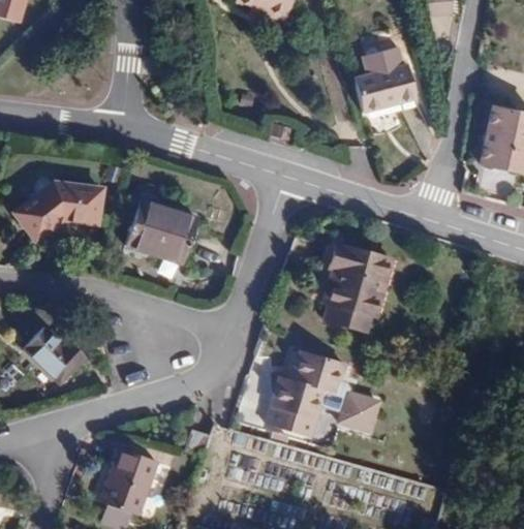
[(34,0),(0,0),(0,13),(30,21),(34,0)]
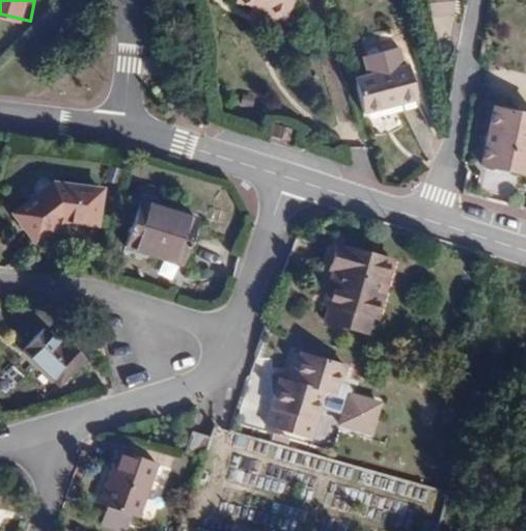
[(239,0),(270,9),(268,18),(289,24),(296,0),(239,0)]
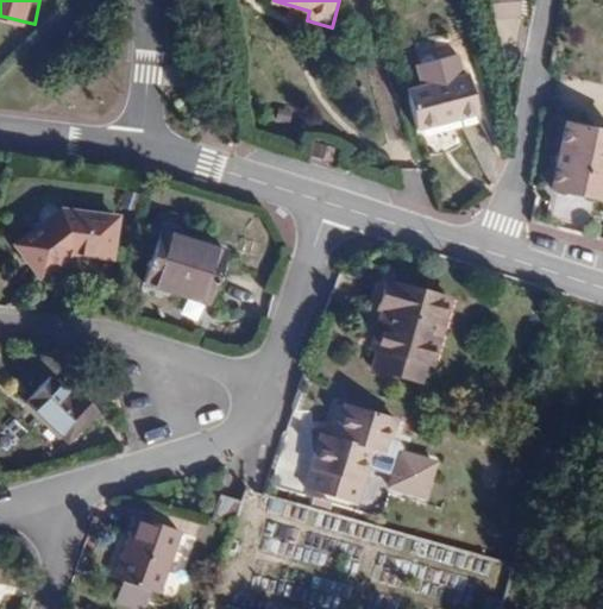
[(472,77),(410,93),(420,130),(482,114),(472,77)]
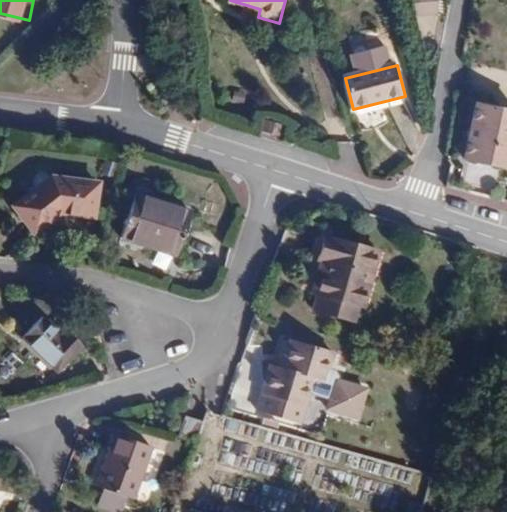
[(506,109),(475,104),(465,158),(506,166),(506,109)]
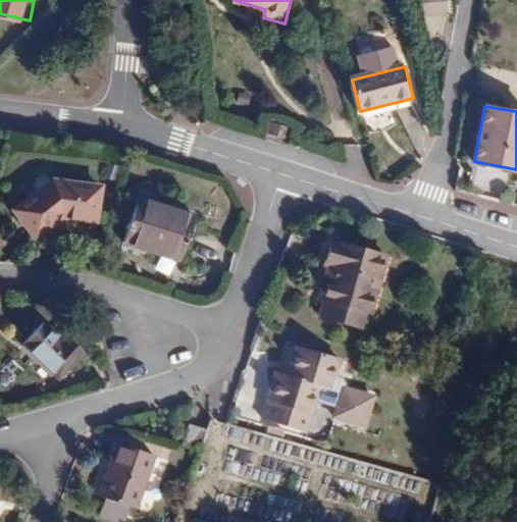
[(272,121),(268,133),(287,138),(290,127),(272,121)]
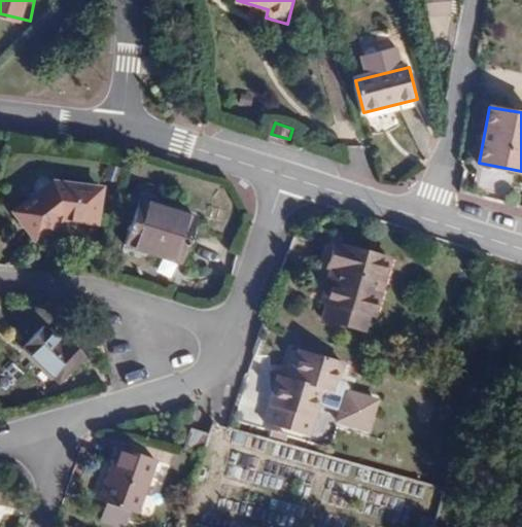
[(36,241),(65,219),(99,224),(105,188),(55,181),(14,212),(36,241)]
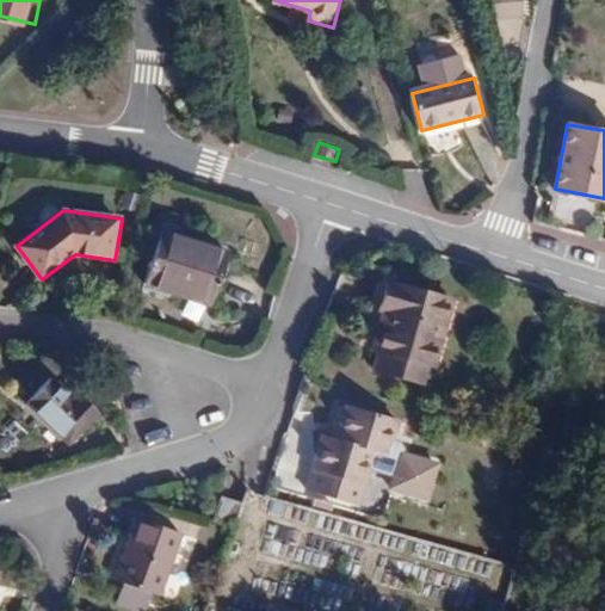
[(230,252),(164,232),(148,283),(215,303),(230,252)]
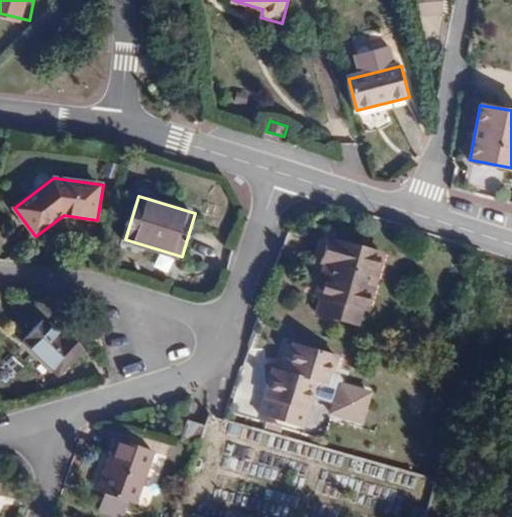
[(369,308),(383,253),(330,240),(326,263),(329,265),(321,294),(369,308)]
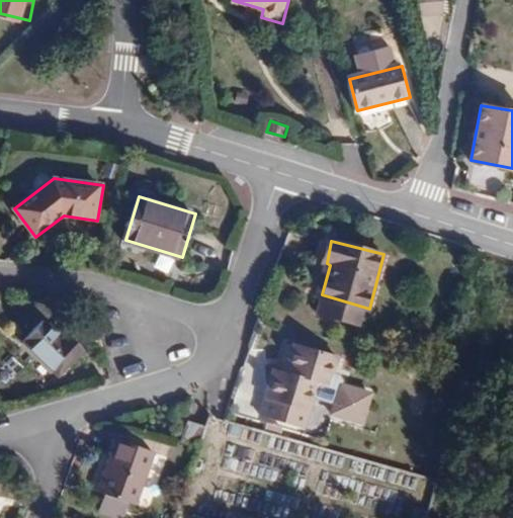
[(46,321),(26,342),(63,375),(88,348),(69,333),(64,337),(46,321)]
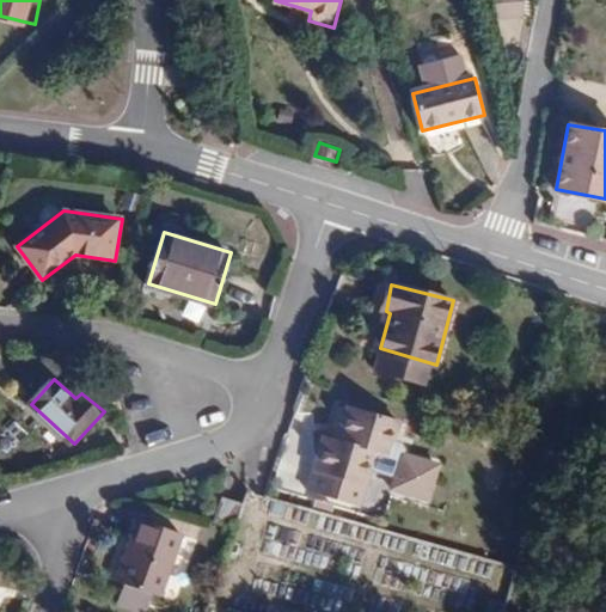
[(360,507),(377,454),(390,459),(399,423),(348,408),(337,442),(329,440),(313,491),(360,507)]
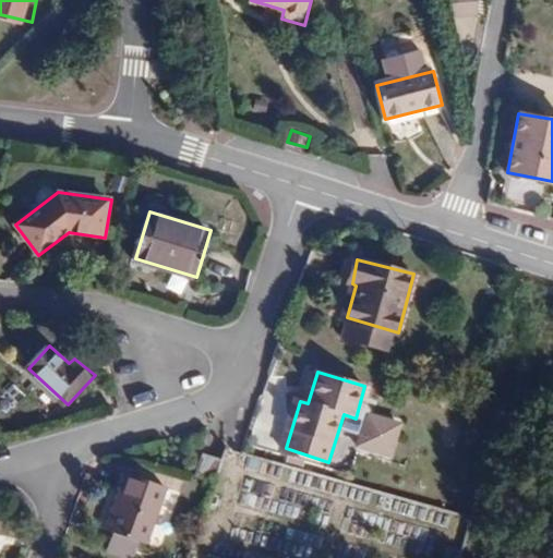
[(394,458),(403,423),(364,412),(356,447),(394,458)]
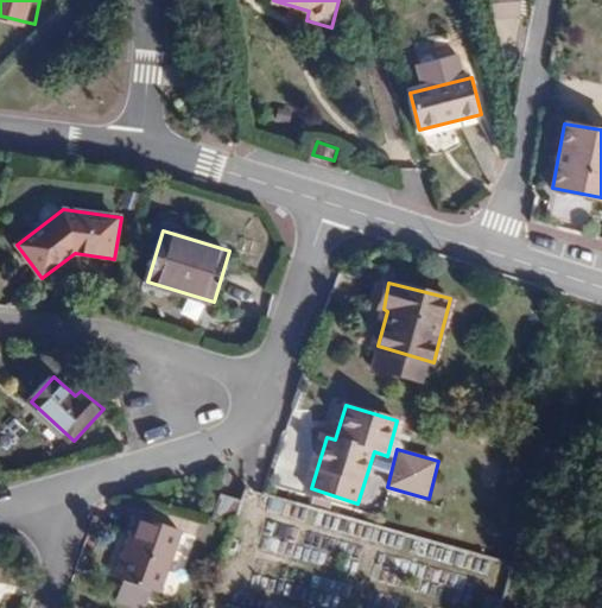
[(244,501),(222,494),(214,521),(234,529),(244,501)]
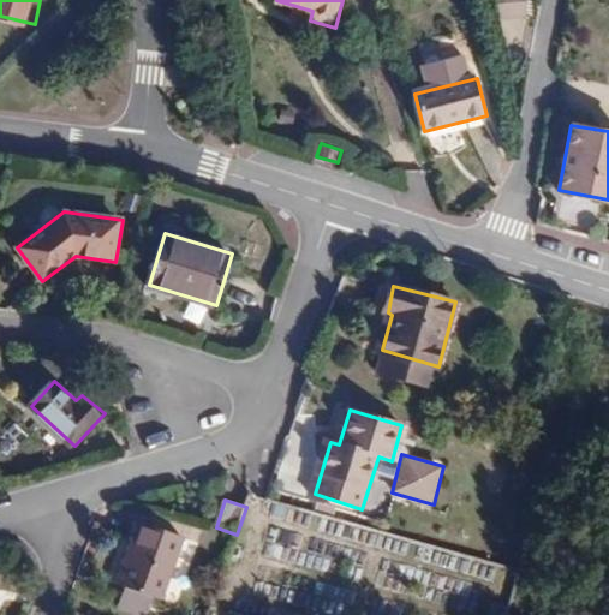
[(185,537),(137,521),(118,584),(166,599),(185,537)]
